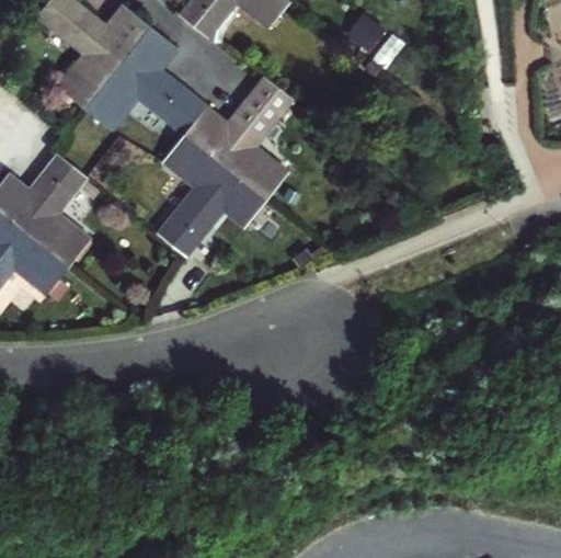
[(109,29),(72,0),(50,0),(37,16),(84,54),(68,73),(73,78),(63,92),(86,109),(151,27),(125,8),(109,29)]
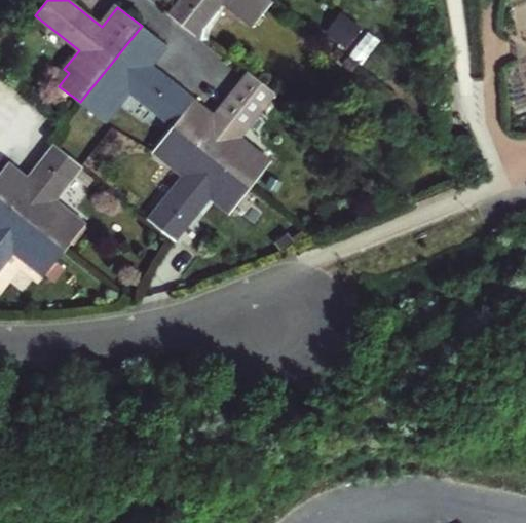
[(179,0),(168,13),(166,15),(194,37),(222,2),(241,19),(246,13),(258,22),(274,1),(272,0),(179,0)]
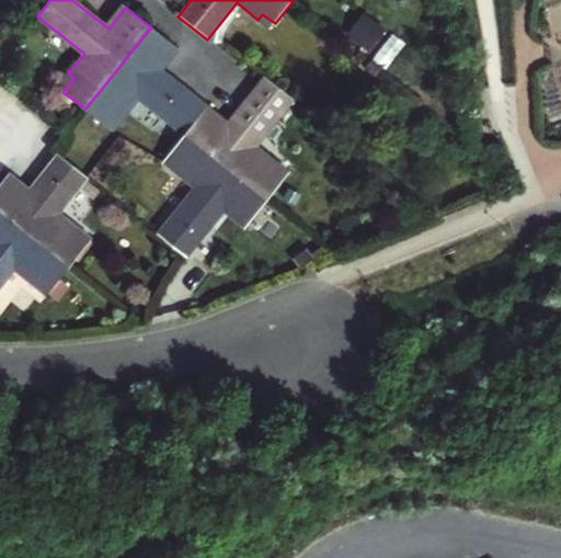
[(262,14),(258,20),(270,30),(275,23),(262,14)]
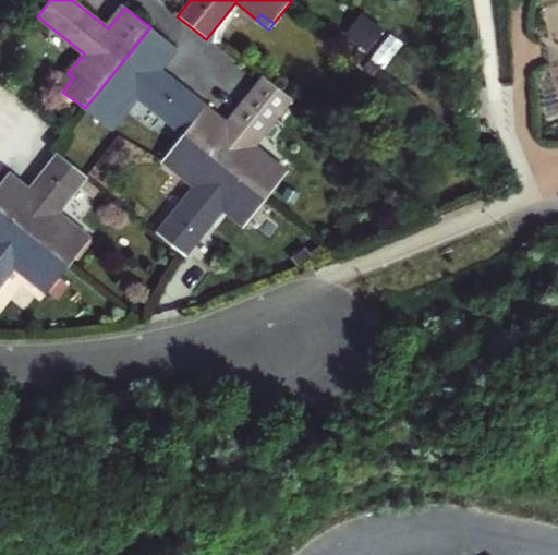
[(114,112),(121,118),(137,97),(183,134),(204,110),(206,107),(160,71),(158,69),(174,47),(150,27),(85,108),(106,124),(114,112)]
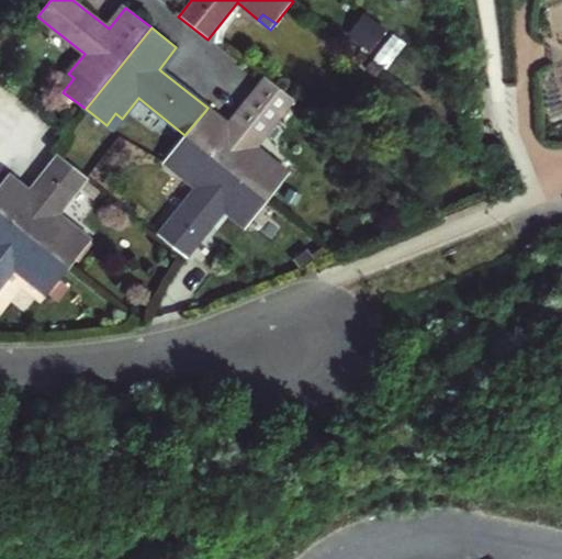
[(74,78),(68,74),(56,87),(63,92),(74,78)]
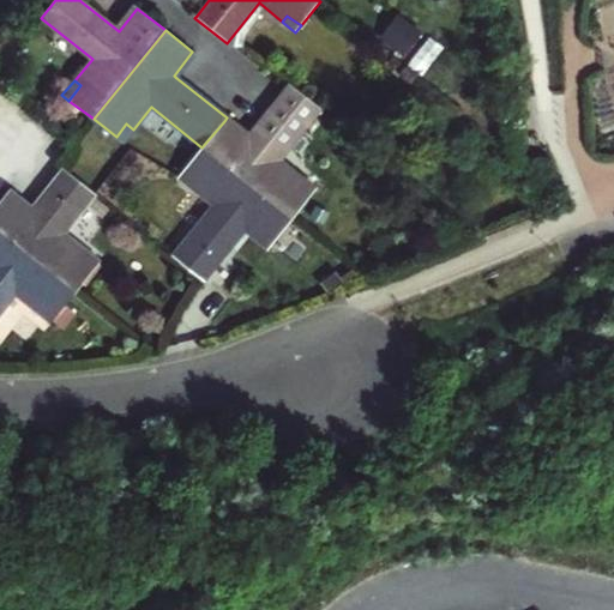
[(292,86),(290,89),(250,139),(224,121),(202,148),(292,219),(311,197),(296,186),(302,180),(281,163),(323,112),(292,86)]
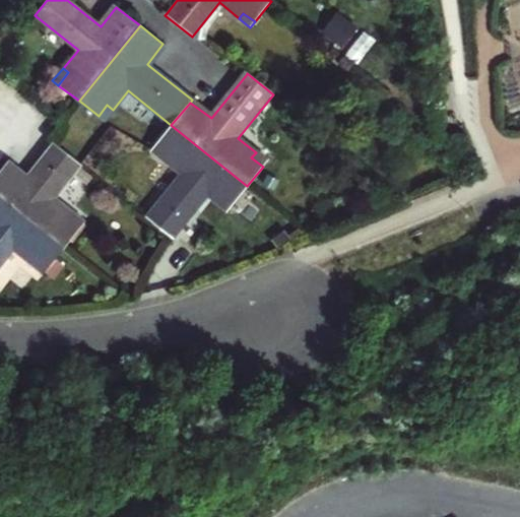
[(107,105),(99,116),(103,121),(113,110),(107,105)]
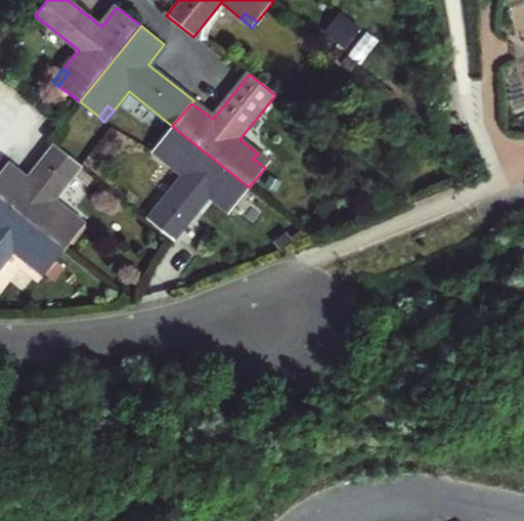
[(168,158),(164,163),(181,176),(146,219),(174,241),(209,197),(229,212),(249,187),(172,126),(156,147),(168,158)]
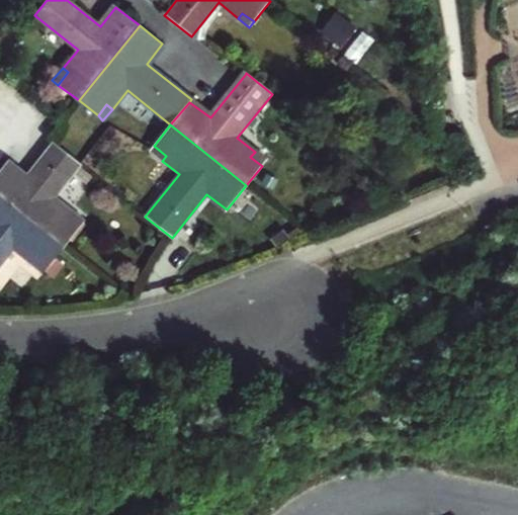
[(0,172),(0,198),(62,247),(78,227),(65,217),(70,211),(53,198),(80,164),(54,143),(24,179),(6,165),(0,172)]
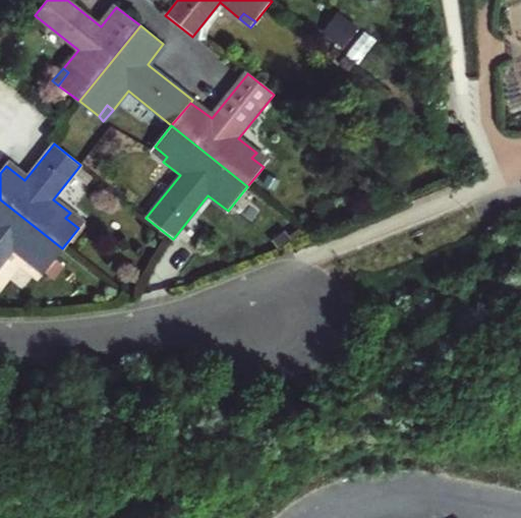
[(167,157),(155,147),(151,152),(163,162),(167,157)]
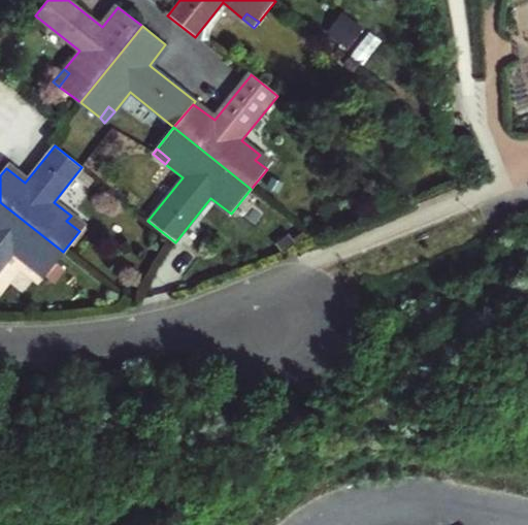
[(255,160),(267,169),(271,164),(260,155),(255,160)]
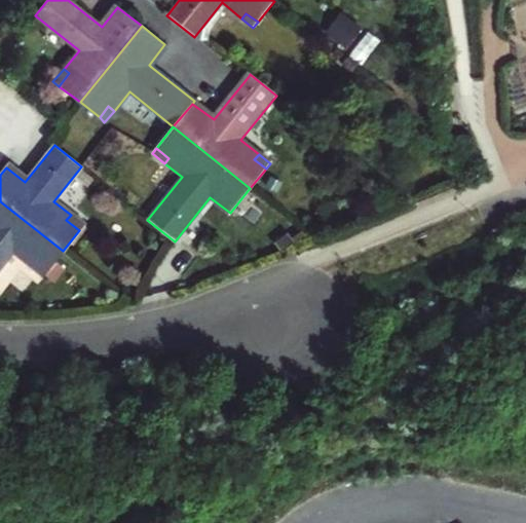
[(0,269),(13,254),(28,266),(32,262),(45,272),(57,258),(63,251),(0,201),(0,269)]
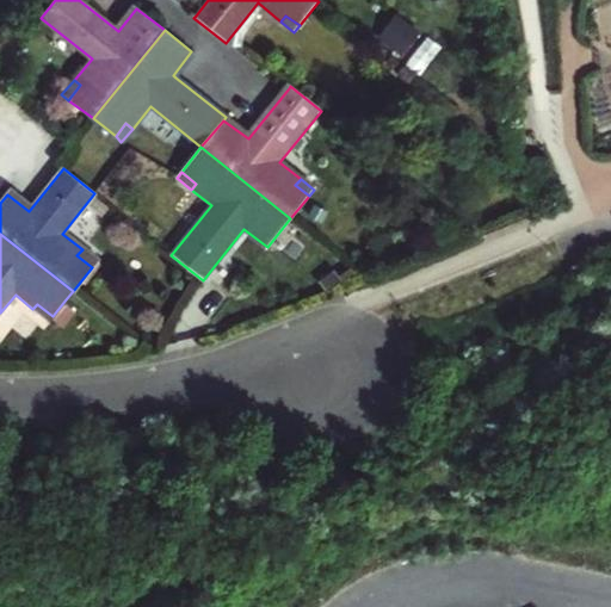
[(76,255),(92,267),(97,261),(82,249),(76,255)]
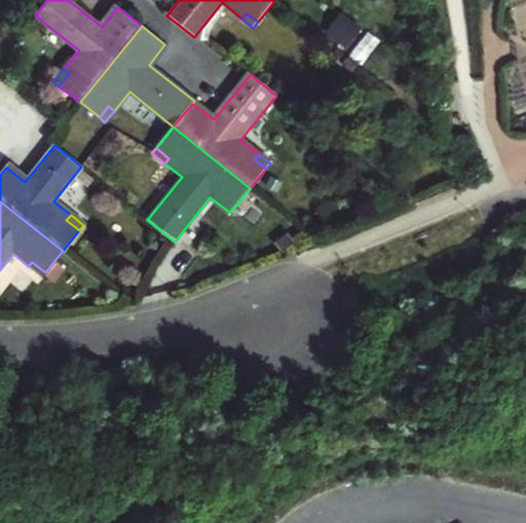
[(45,272),(43,274),(55,285),(70,267),(57,258),(45,272)]
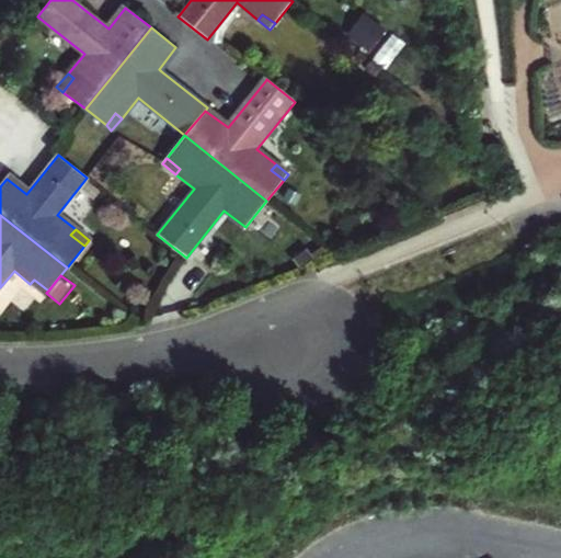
[(34,280),(30,284),(44,296),(46,293),(48,291),(34,280)]
